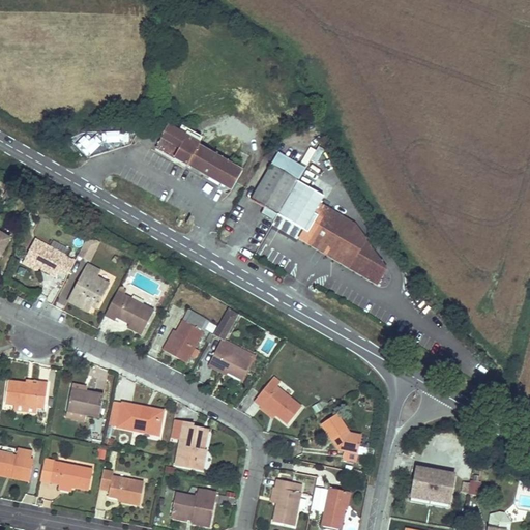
[(181,134),(168,125),(155,146),(230,190),(241,172),(197,146),(198,144),(181,134)]
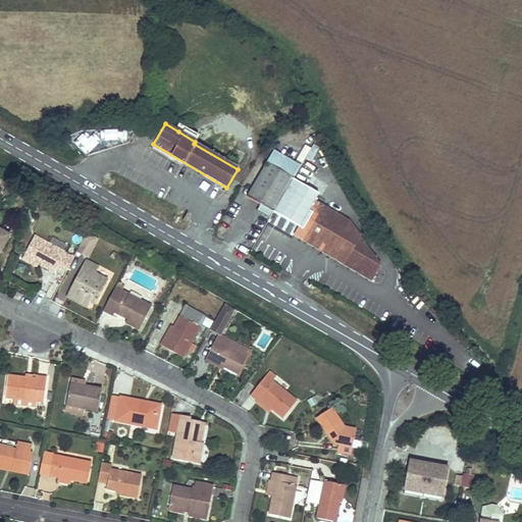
[(198,138),(180,127),(178,132),(195,142),(198,138)]
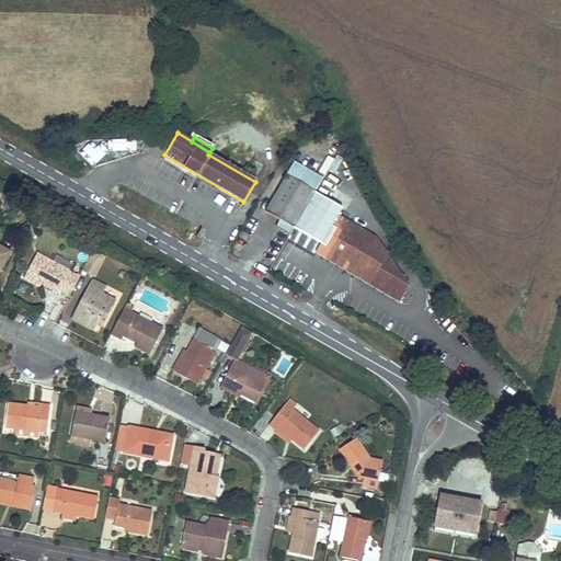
[(297,224),(319,189),(327,174),(297,157),(288,171),(268,207),(283,215),(278,222),(293,231),(297,224)]
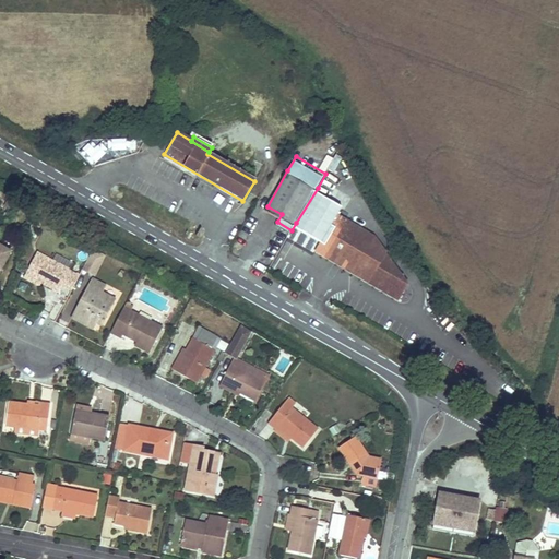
[(346,204),(318,188),(296,223),(324,240),(319,248),(376,281),(387,259),(378,254),(384,242),(378,234),(366,227),(358,241),(333,227),(341,212),(346,204)]
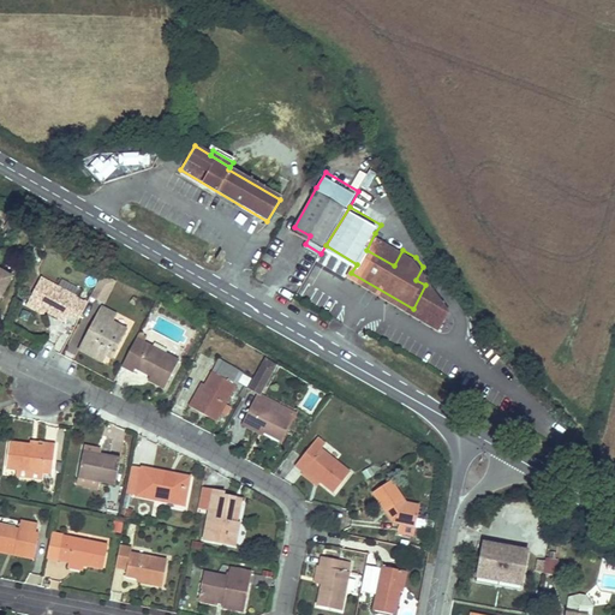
[(402,250),(375,233),(366,250),(394,266),(402,250)]
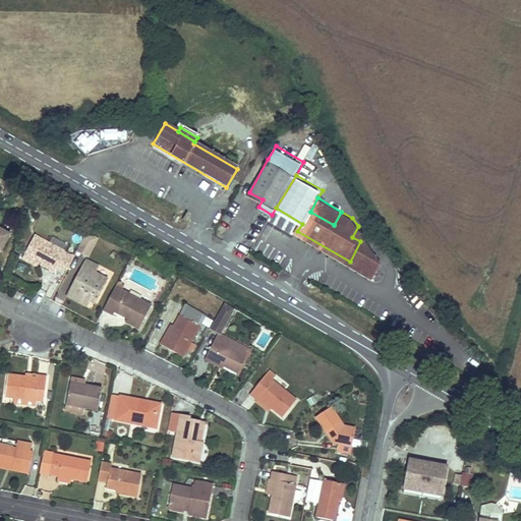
[(0,247),(2,249),(12,233),(0,225),(0,247)]
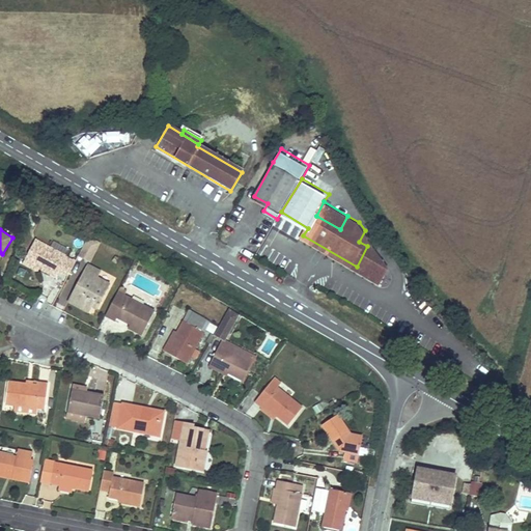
[(371,240),(365,230),(359,242),(367,246),(371,240)]
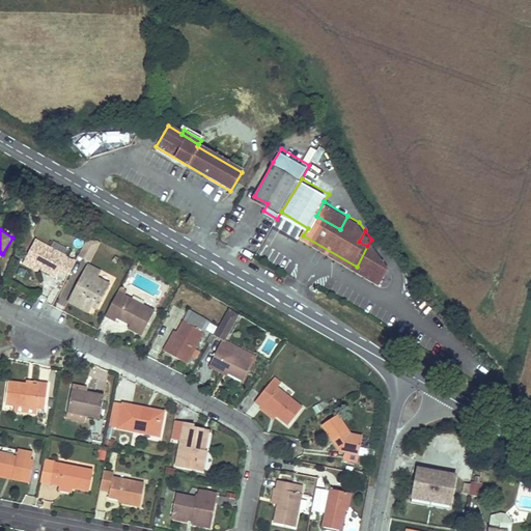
[(90,238),(80,256),(90,261),(100,243),(90,238)]
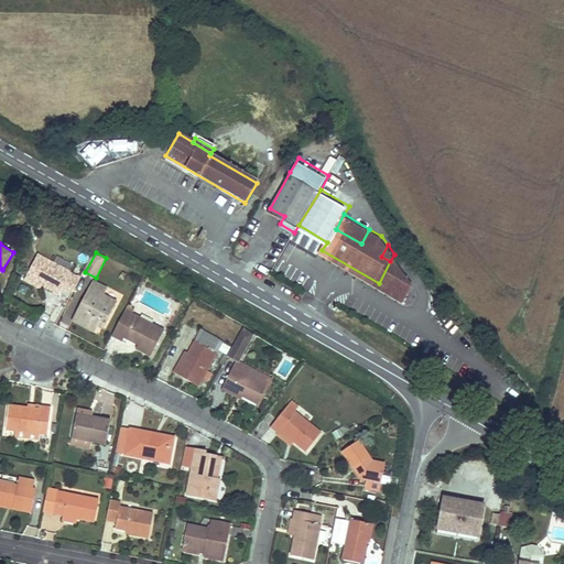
[(415,283),(394,255),(379,283),(407,300),(415,283)]
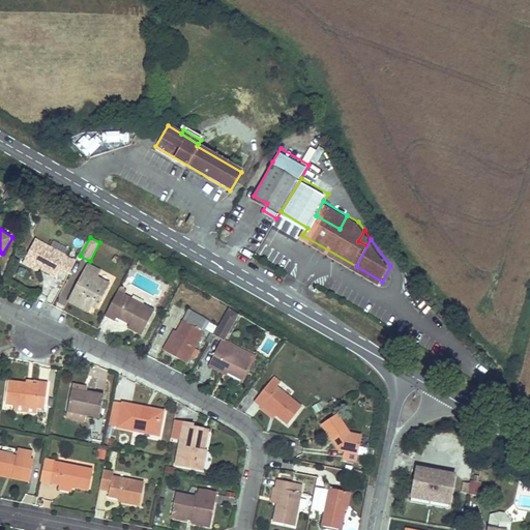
[(67,258),(36,242),(28,260),(58,275),(67,258)]
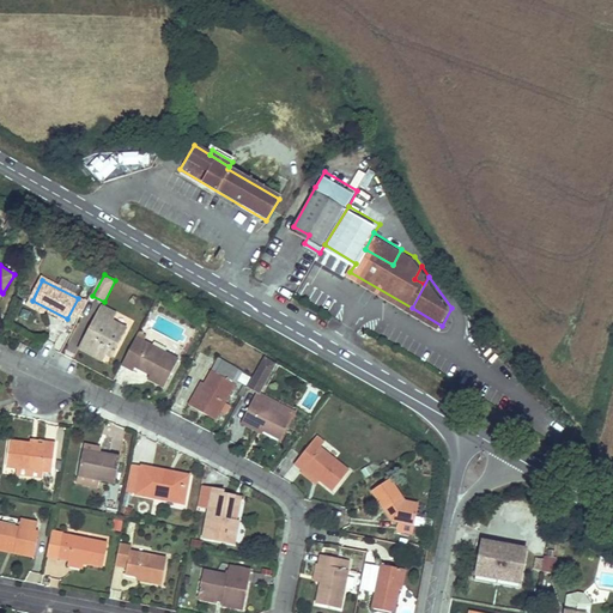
[(120,317),(102,308),(90,329),(97,333),(87,351),(109,362),(115,351),(120,353),(131,333),(116,325),(120,317)]
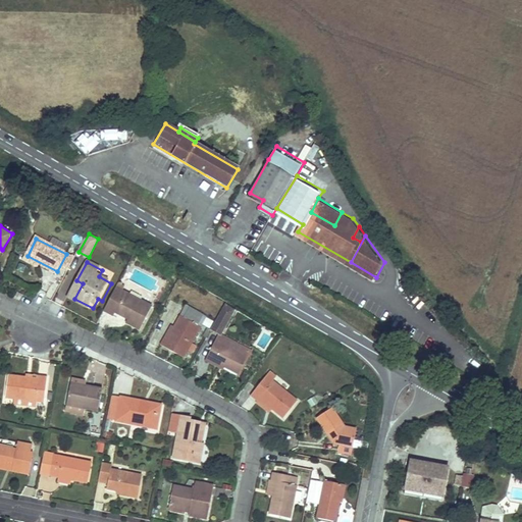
[(74,299),(83,283),(76,280),(67,297),(91,310),(93,308),(74,299)]
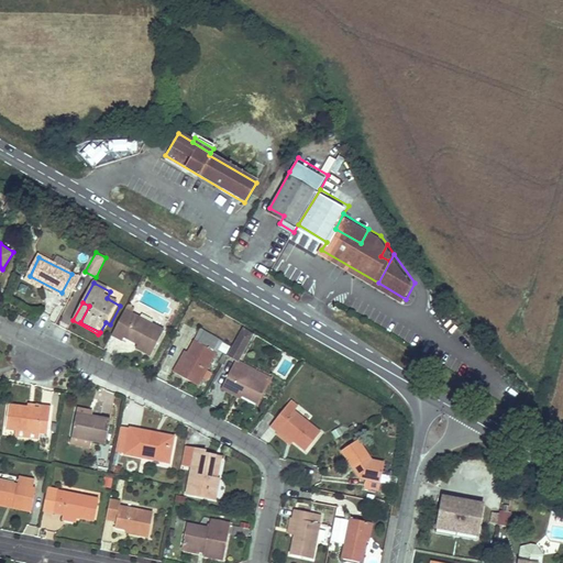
[(131,307),(113,339),(125,345),(129,340),(140,346),(136,352),(152,360),(167,332),(136,316),(139,311),(131,307)]
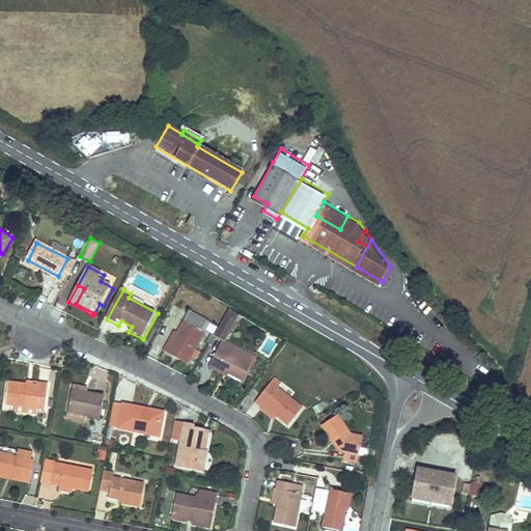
[(214,333),(225,340),(241,314),(229,308),(214,333)]
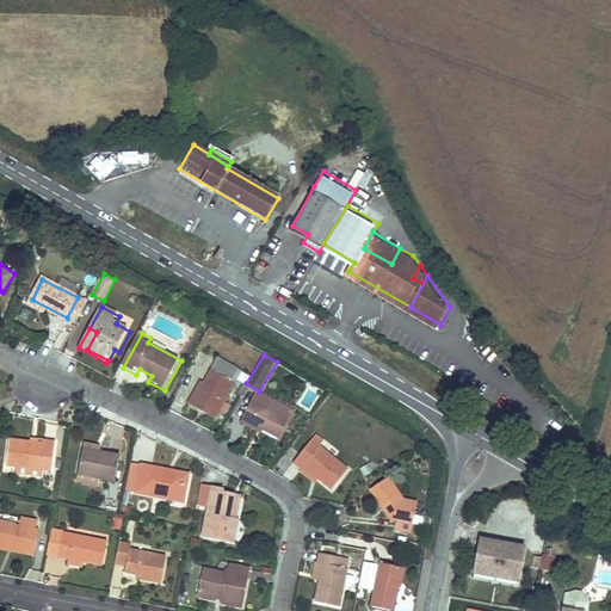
[(218,424),(238,388),(228,382),(236,369),(222,360),(205,390),(199,402),(195,400),(191,407),(218,424)]
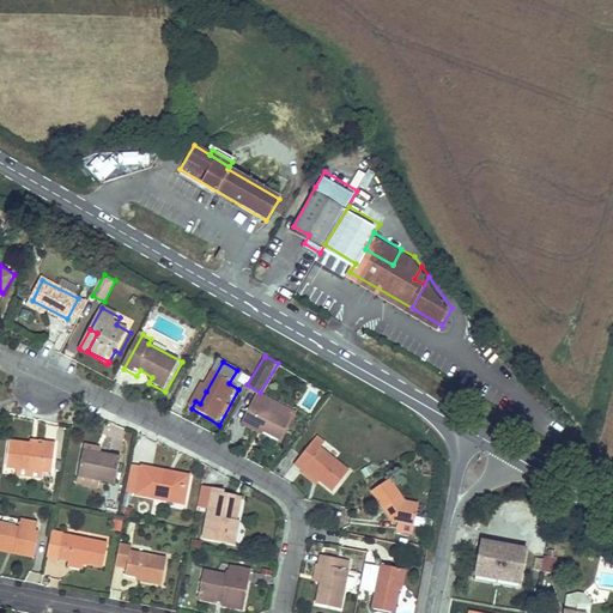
[(237,370),(229,383),(238,389),(247,376),(237,370)]
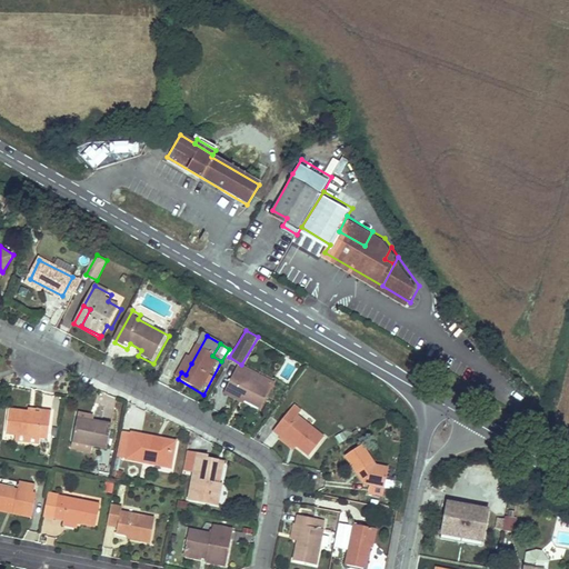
[(186,375),(191,363),(187,361),(181,372),(186,375)]
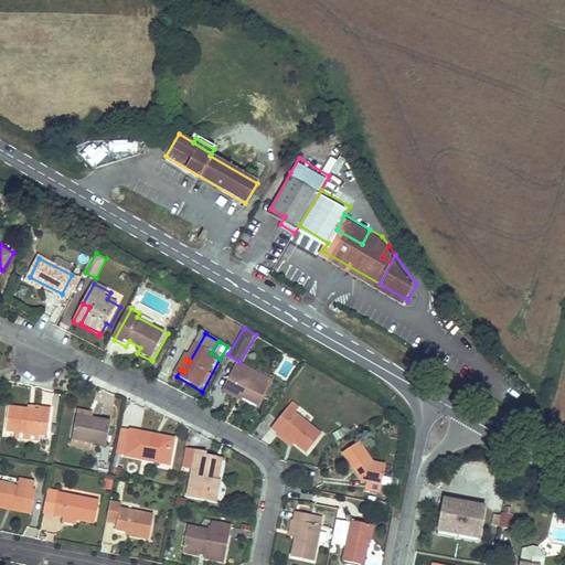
[(246,402),(260,409),(269,394),(245,380),(246,377),(238,373),(225,395),(233,398),(235,395),(246,402)]
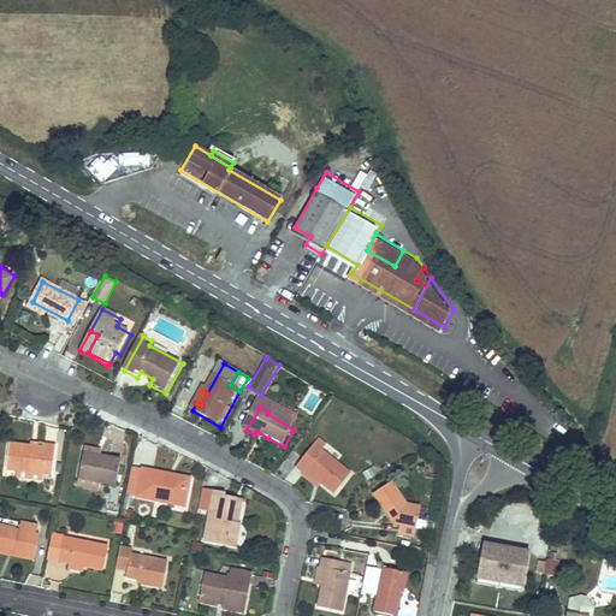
[(256,431),(254,434),(266,443),(268,438),(256,431)]
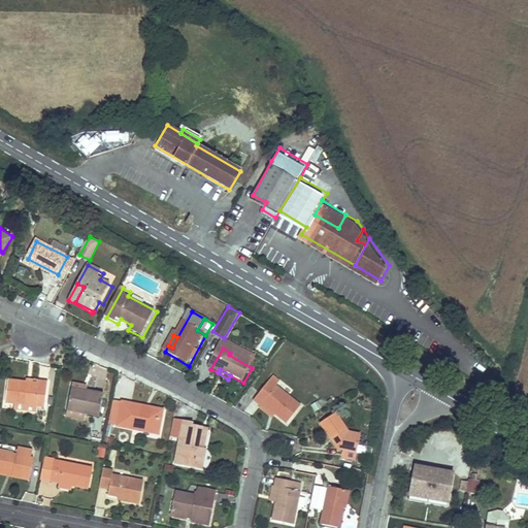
[(41,380),(11,373),(6,397),(46,404),(52,380),(41,377),(41,380)]
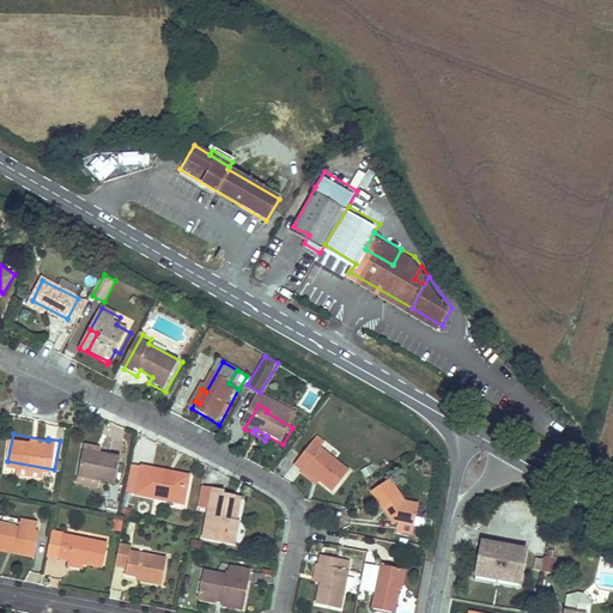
[(321,481),(333,491),(350,472),(321,447),(325,443),(317,437),(293,465),(317,485),(321,481)]
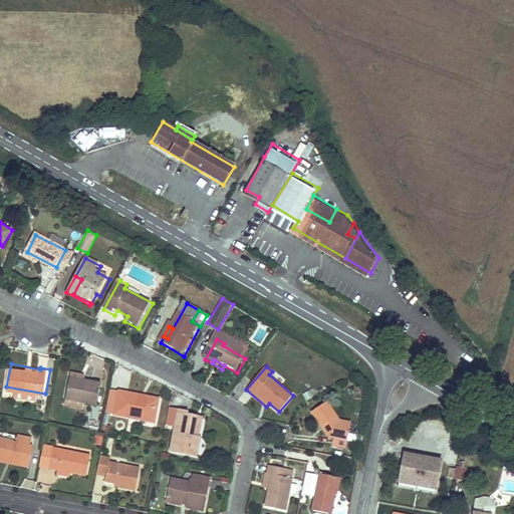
[(104,383),(74,376),(68,399),(99,406),(104,383)]
